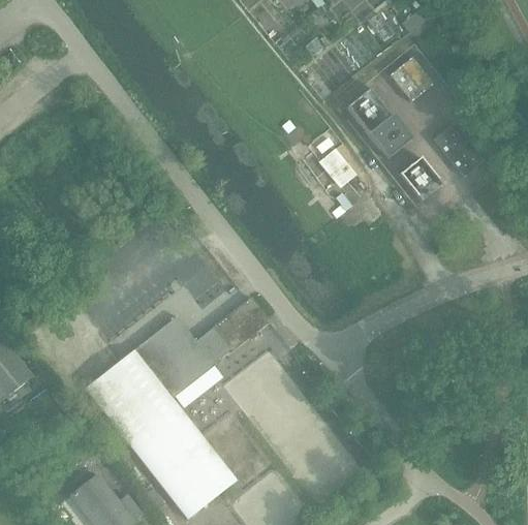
[(433,83),(411,56),(390,74),(411,101),(433,83)]
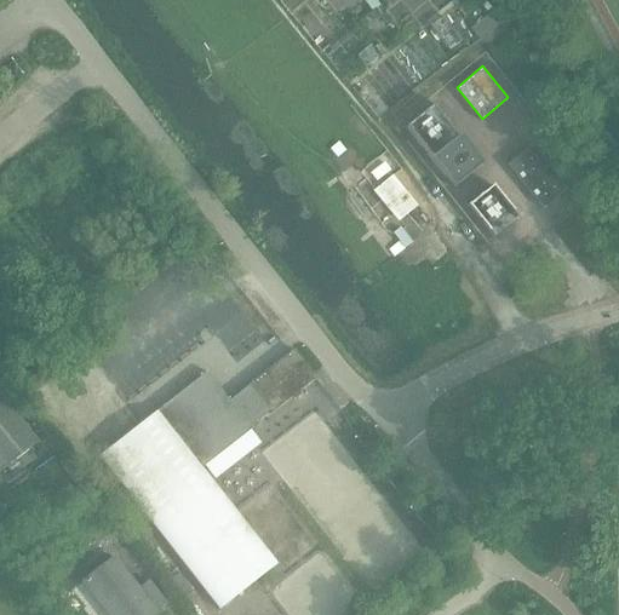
[(483,162),(459,133),(435,102),(406,125),(430,156),(454,185),(483,162)]
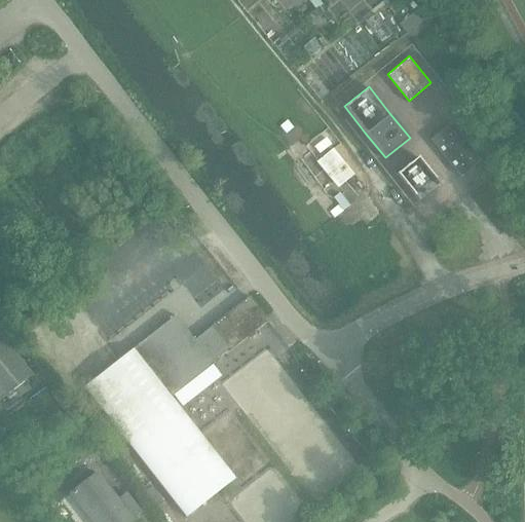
[(482,158),(451,121),(430,138),(460,175),(482,158)]
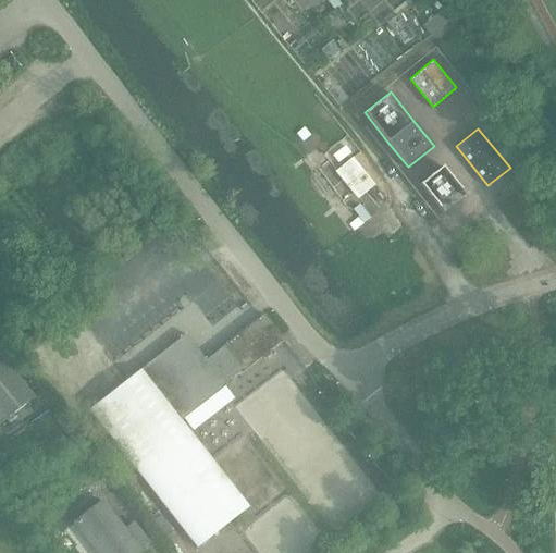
[(354,156),(336,170),(358,197),(375,183),(354,156)]
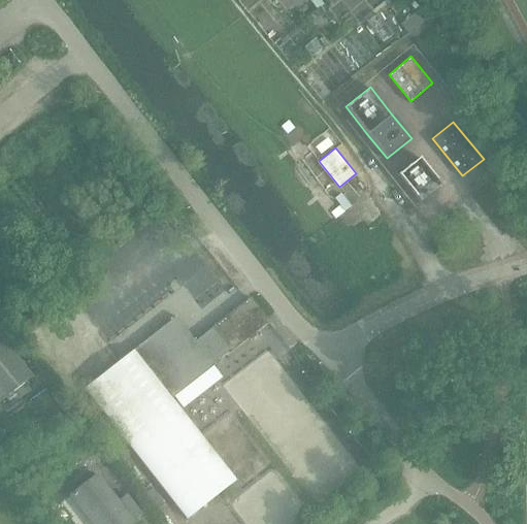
[(438,177),(421,156),(398,173),(417,196),(438,177)]
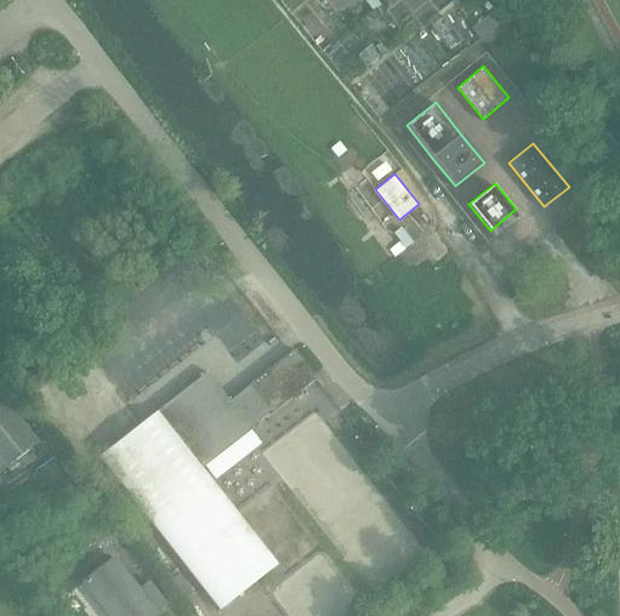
[(272,411),(318,375),(295,347),(249,383),(229,399),(206,371),(158,411),(102,456),(221,608),(278,563),(204,467),(252,427),(250,425),(269,410),(272,411)]
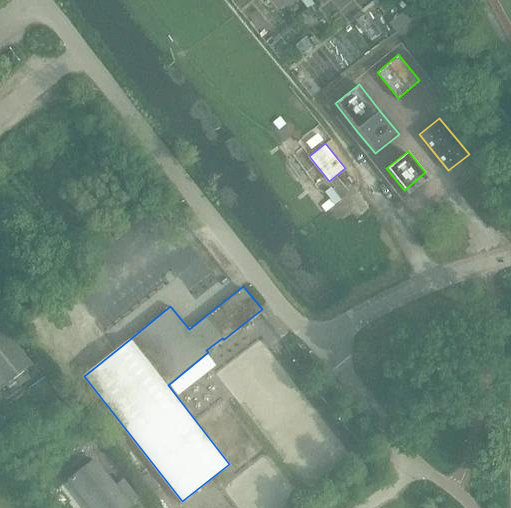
[(0,388),(6,383),(12,391),(30,375),(24,368),(33,361),(0,320),(0,388)]
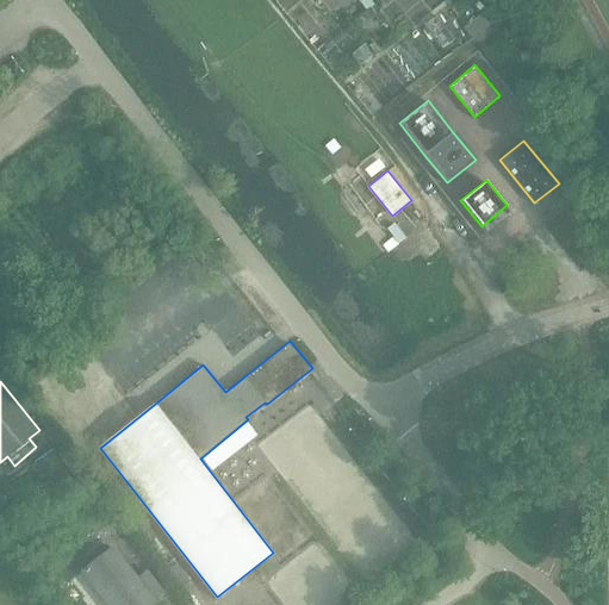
[(113,546),(81,571),(107,604),(149,604),(156,600),(113,546)]
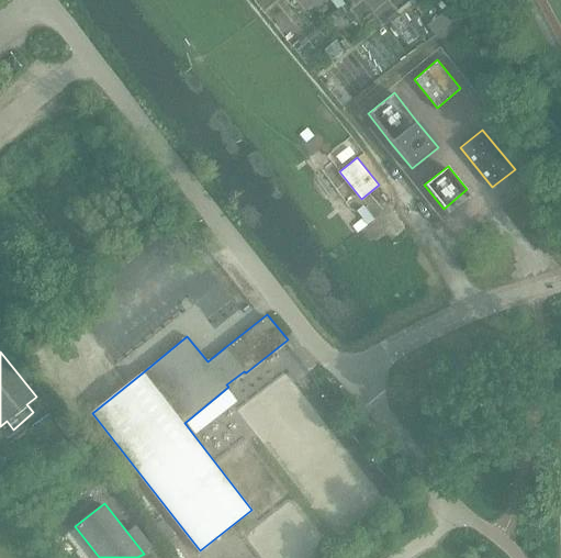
[(147,550),(157,544),(142,521),(132,528),(147,550)]
